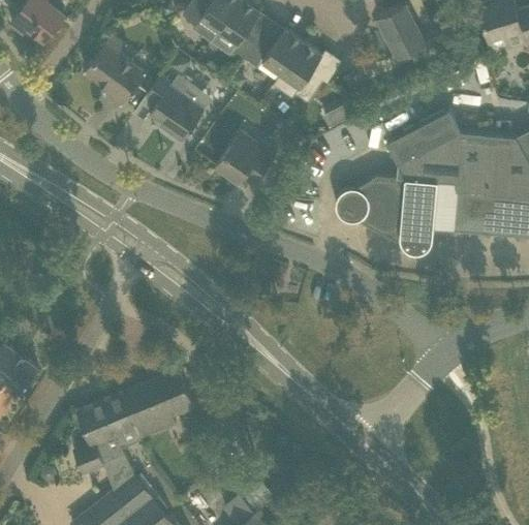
[(27,29),(44,42),(64,16),(45,1),(45,0),(26,0),(28,1),(11,24),(23,33),(27,29)]
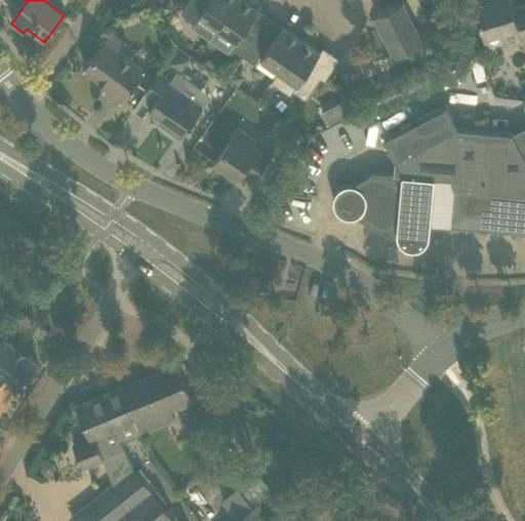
[(199,19),(216,32),(238,0),(211,0),(209,4),(203,0),(193,0),(182,17),(195,26),(199,19)]
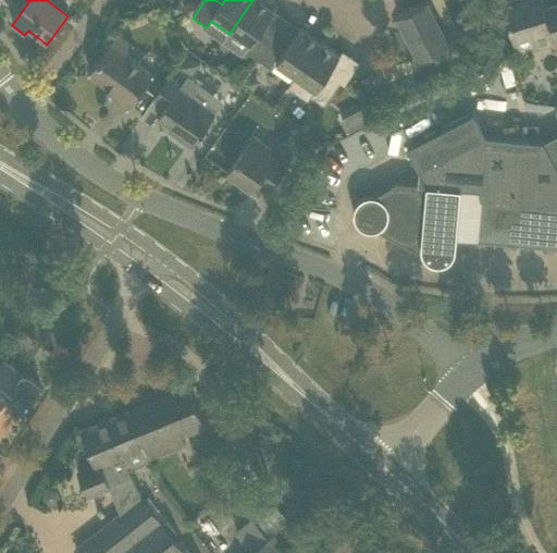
[(255,0),(252,0),(230,34),(249,47),(244,53),(259,64),(275,40),(262,32),(274,13),(255,0)]
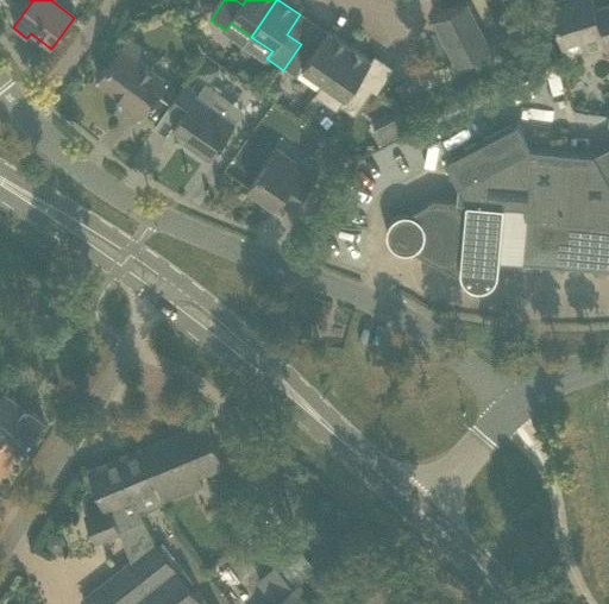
[(590,0),(581,0),(552,8),(564,45),(582,39),(586,57),(608,50),(608,11),(595,16),(590,0)]
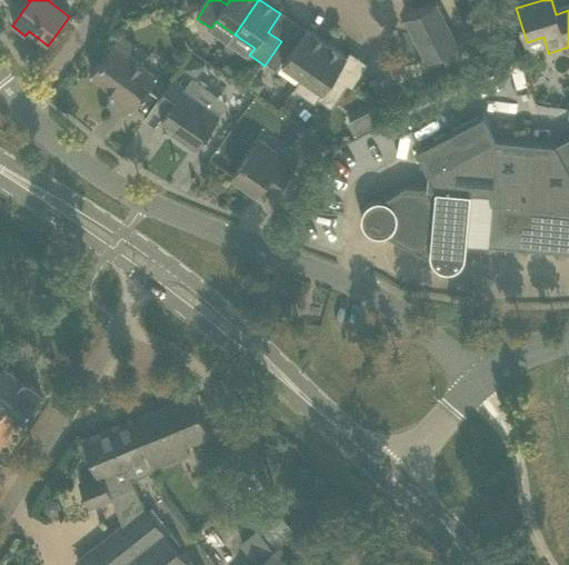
[(405,35),(410,45),(449,25),(438,2),(406,19),(411,30),(405,35)]
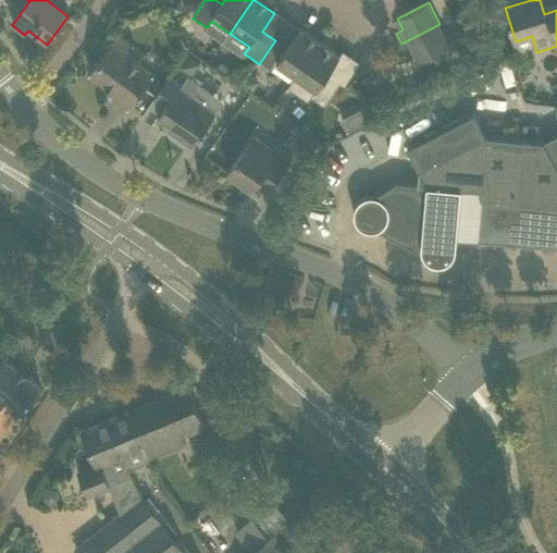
[(440,24),(401,44),(406,53),(413,49),(419,61),(449,45),(440,24)]
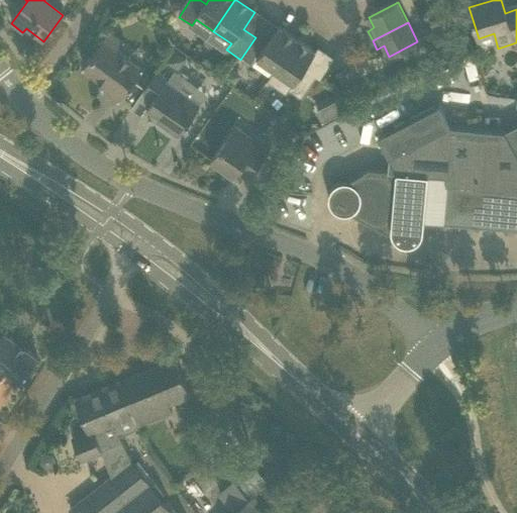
[(240,60),(270,80),(275,74),(297,42),(279,29),(267,45),(255,37),(240,60)]
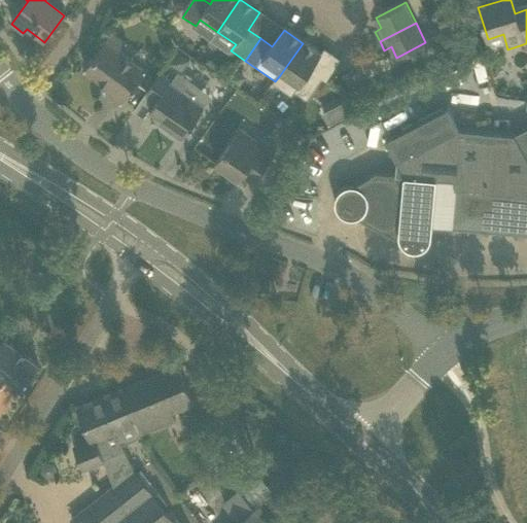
[(126,46),(111,35),(84,72),(107,89),(103,94),(121,107),(145,74),(119,56),(126,46)]
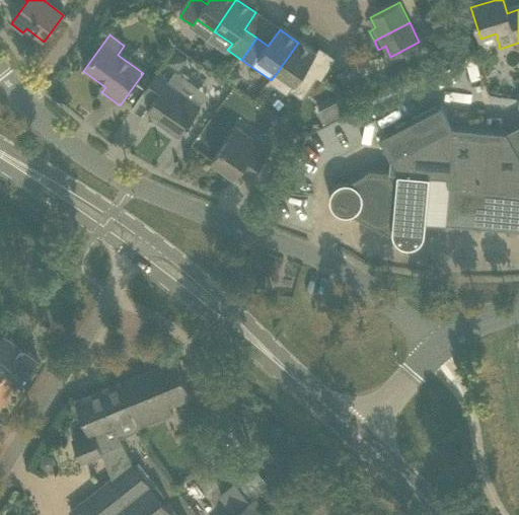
[(437,48),(431,35),(423,41),(428,52),(437,48)]
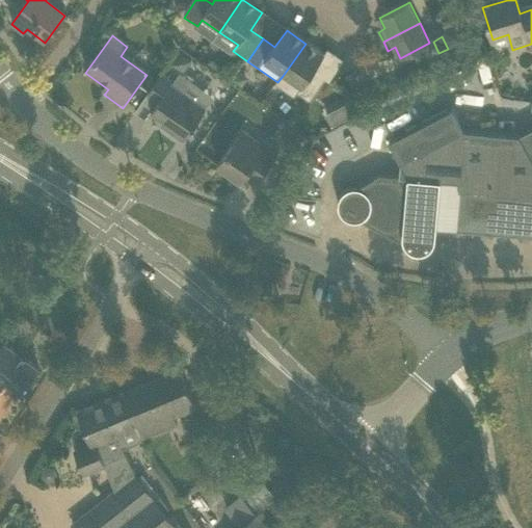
[(313,74),(324,56),(306,44),(283,76),(277,82),(275,86),(294,100),(297,96),(311,105),(326,82),(313,74)]
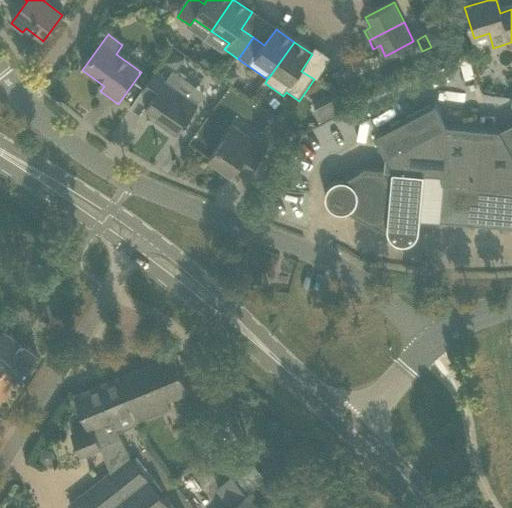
[(177,138),(198,108),(163,84),(165,81),(155,74),(141,95),(151,102),(145,110),(164,123),(161,127),(177,138)]
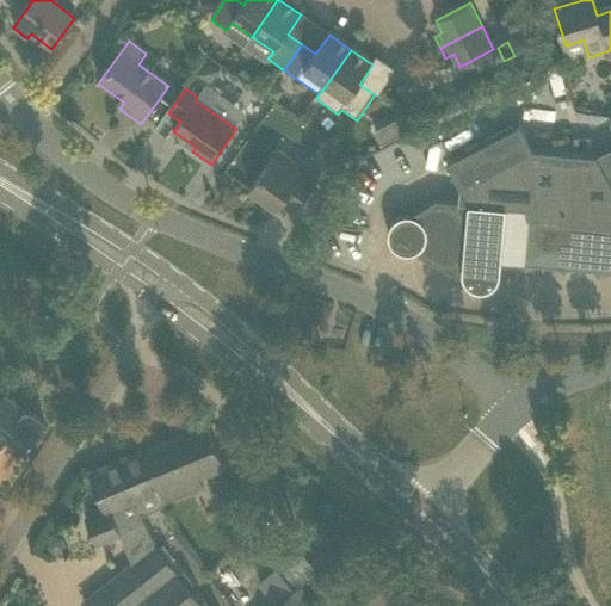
[(389,230),(388,236),(389,245),(392,249),(395,253),(399,255),(407,258),(411,258),(418,254),(461,278),(463,284),(468,289),(471,291),(477,294),(483,294),(488,291),(492,290),(495,286),(499,283),(500,279),(501,276),(501,265),(610,273),(610,152),(597,159),(532,153),(519,128),(448,166),(460,191),(458,205),(437,203),(411,218),(406,218),(400,220),(395,223),(392,227),(389,230)]
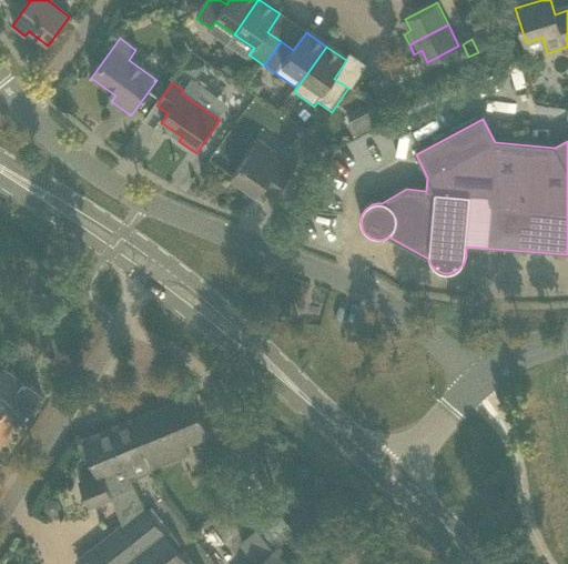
[(279,151),(272,160),(255,147),(232,180),(256,197),(264,185),(276,193),(296,164),(279,151)]
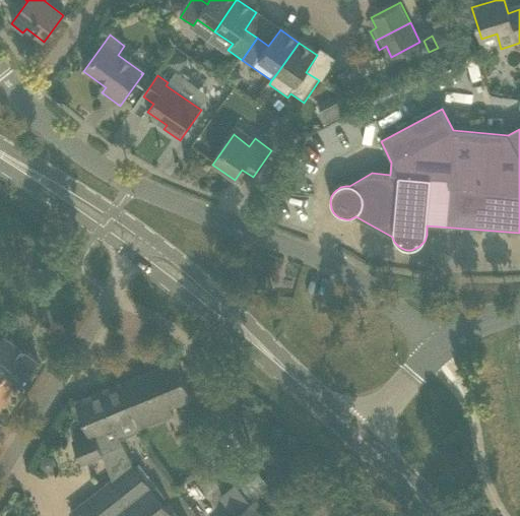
[(259,284),(254,286),(254,292),(258,294),(265,295),(266,285),(259,284)]
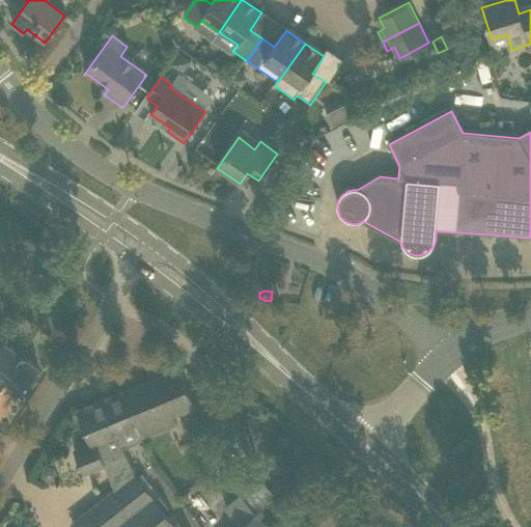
[(0,419),(38,370),(4,345),(0,351),(0,419)]
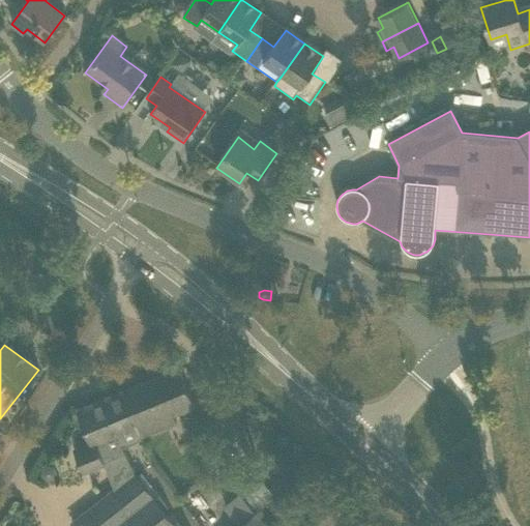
[(179,372),(122,396),(141,440),(175,426),(173,420),(196,412),(179,372)]
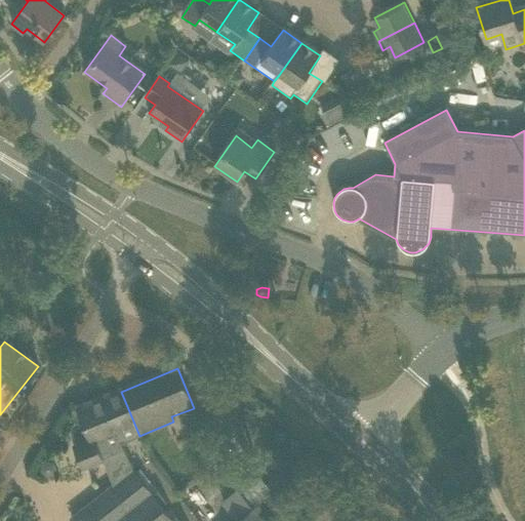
[(169,520),(128,464),(120,443),(139,436),(121,392),(78,409),(91,442),(76,450),(84,470),(101,463),(115,490),(73,520),(169,520)]
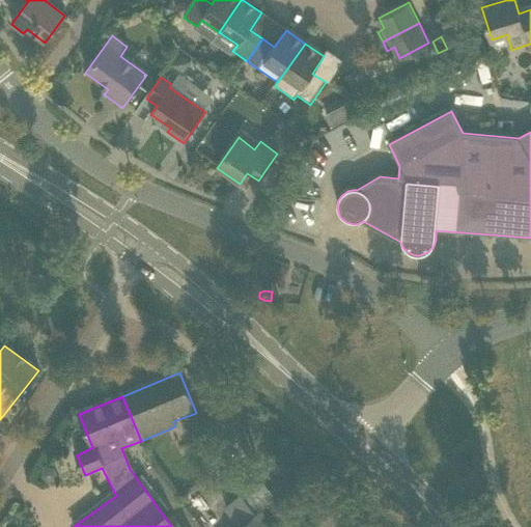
[(277,502),(256,475),(235,491),(256,518),(277,502)]
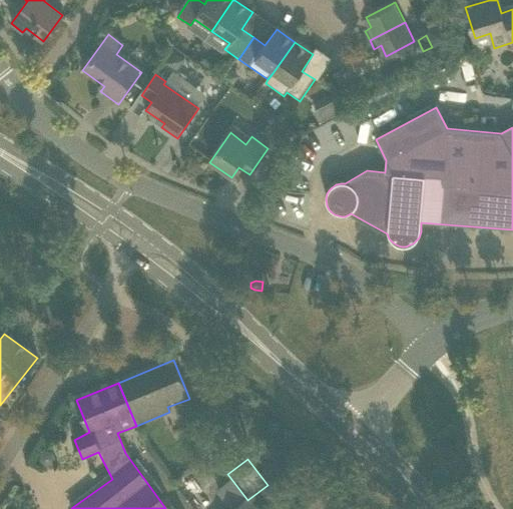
[(254,508),(247,500),(236,508),(254,508)]
